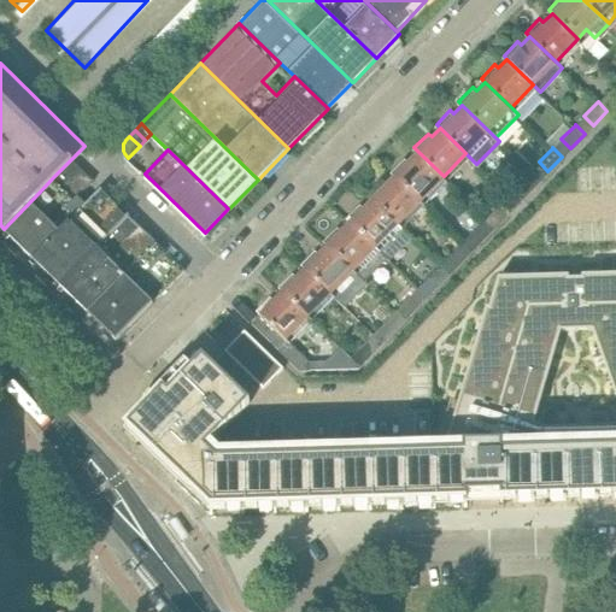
[(392,170),(396,174),(421,199),(444,176),(417,151),(409,159),(405,157),(392,170)]
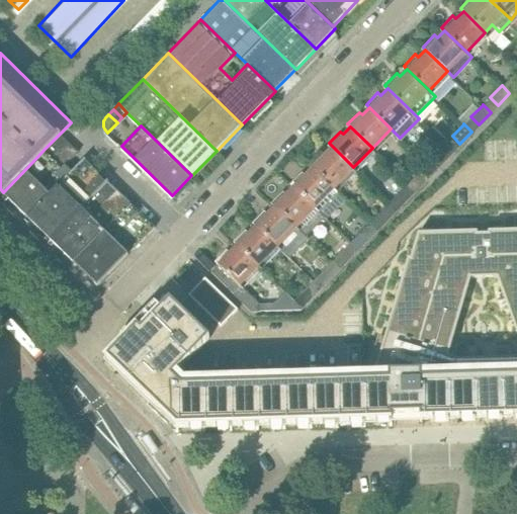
[(85,156),(61,133),(45,149),(32,162),(56,185),(85,156)]
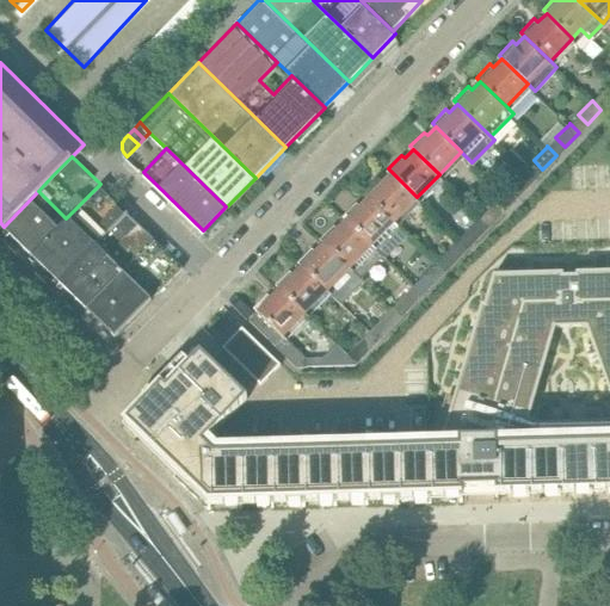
[(525,168),(524,169),(511,183),(521,192),(535,178),(525,168)]
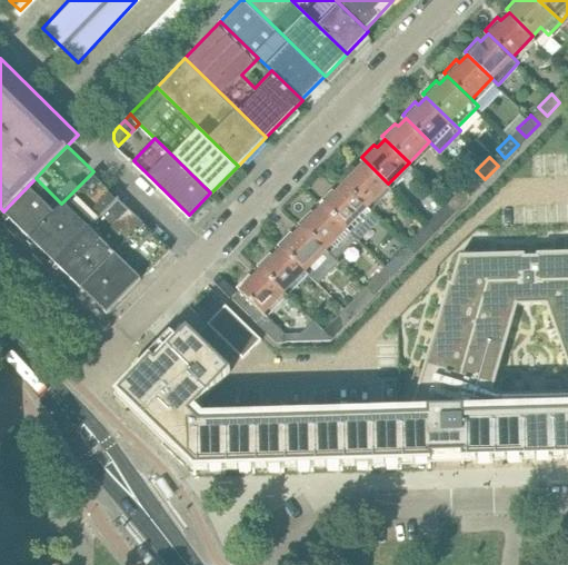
[(340,178),(344,181),(368,205),(388,184),(365,160),(356,168),(354,166),(340,178)]
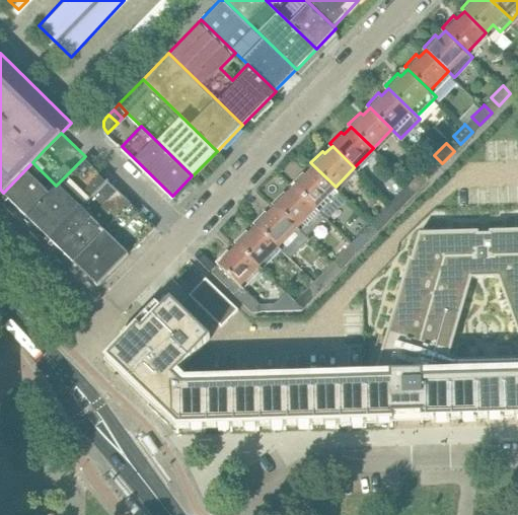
[(85,156),(56,186),(80,209),(108,179),(85,156)]
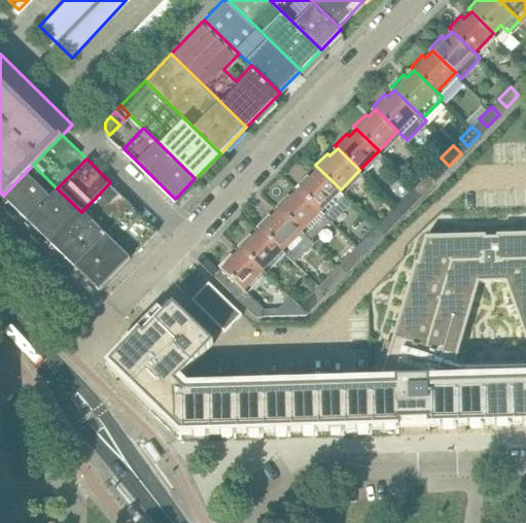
[(28,219),(57,188),(33,165),(3,196),(28,219)]
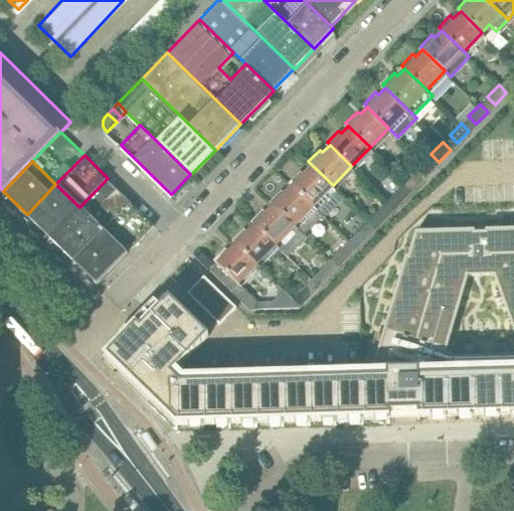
[(423,161),(423,162),(411,173),(419,181),(432,169),(423,161)]
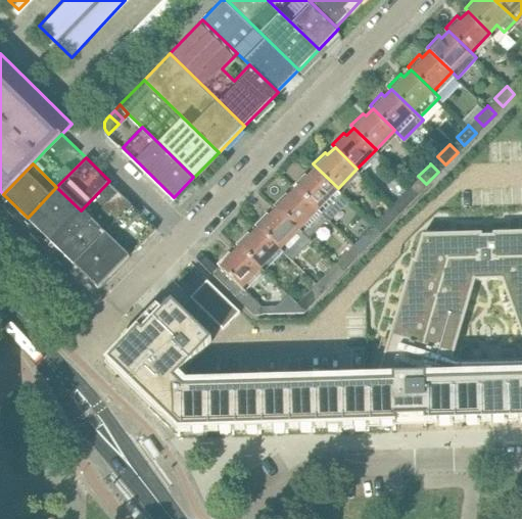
[(305,172),(294,183),(296,186),(319,207),(328,217),(346,197),(338,188),(316,167),(309,174),(305,172)]
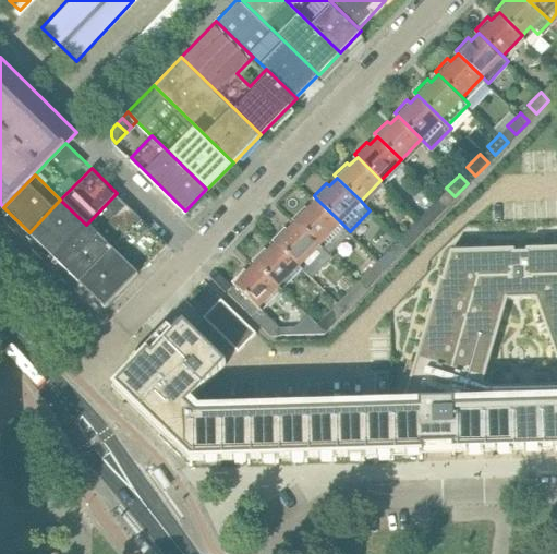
[(55,256),(80,281),(142,217),(117,193),(86,225),(55,256)]
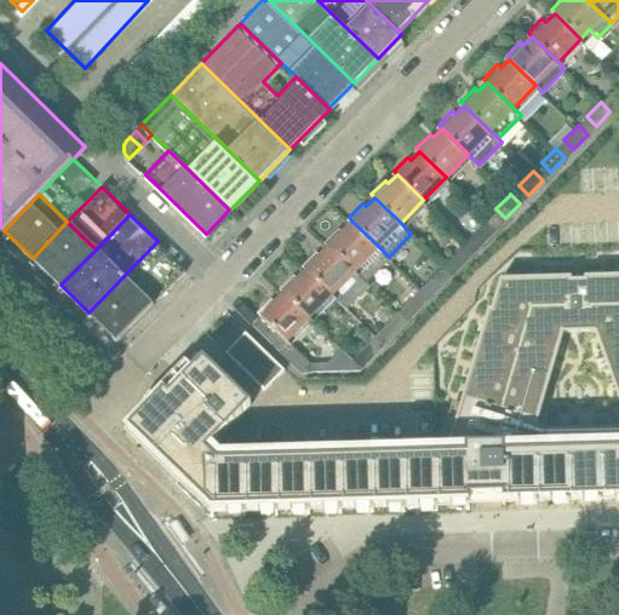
[(488,217),(487,217),(474,231),(482,241),(497,226),(488,217)]
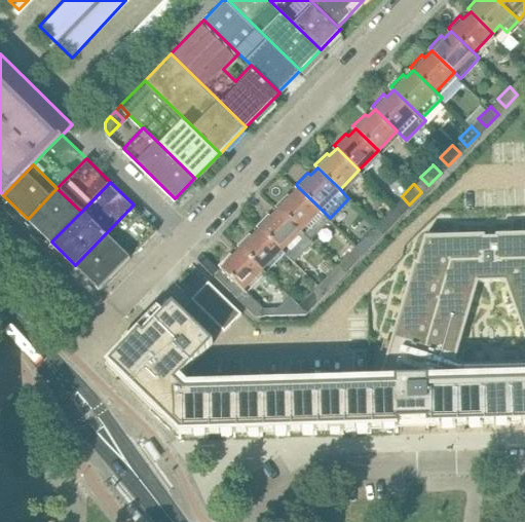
[(291,195),(288,192),(276,203),(279,207),(301,228),(321,209),(298,187),(291,195)]
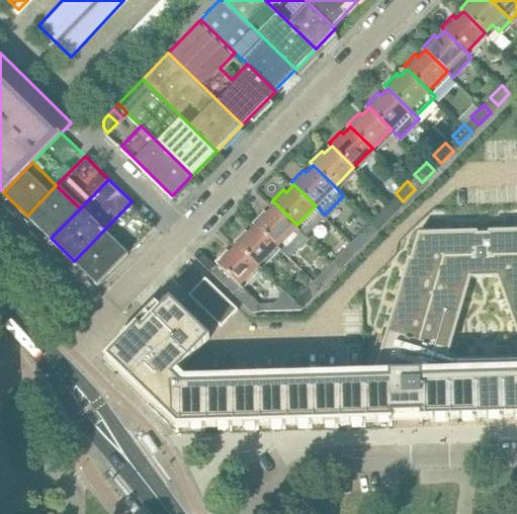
[(27,216),(51,238),(80,208),(56,185),(27,216)]
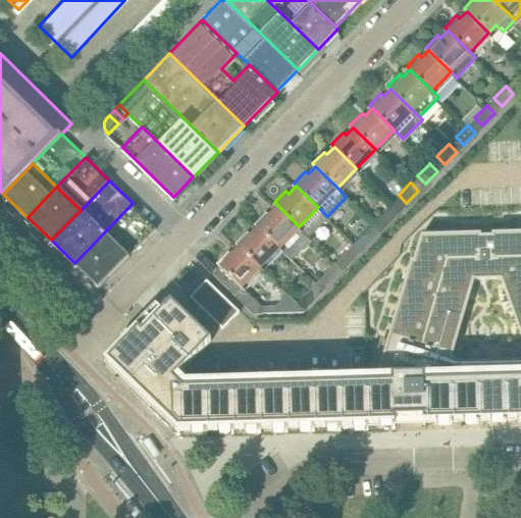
[(392,202),(391,202),(379,214),(387,222),(400,210),(392,202)]
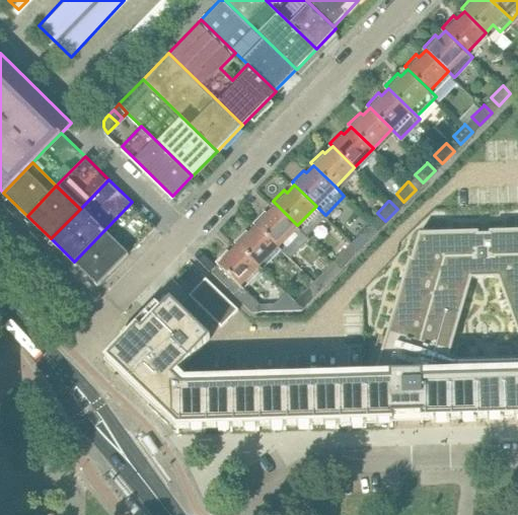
[(98,285),(155,225),(132,202),(74,262),(98,285)]
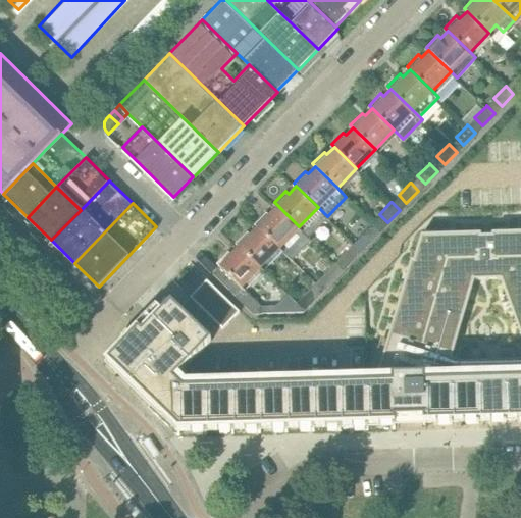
[(267,210),(256,221),(258,224),(280,246),(292,257),(311,238),(309,236),(299,226),(277,205),(270,213),(267,210)]
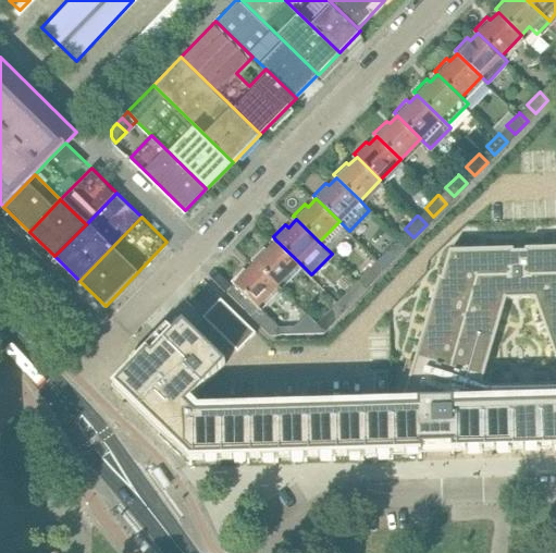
[(393,258),(406,244),(397,236),(384,249),(393,258)]
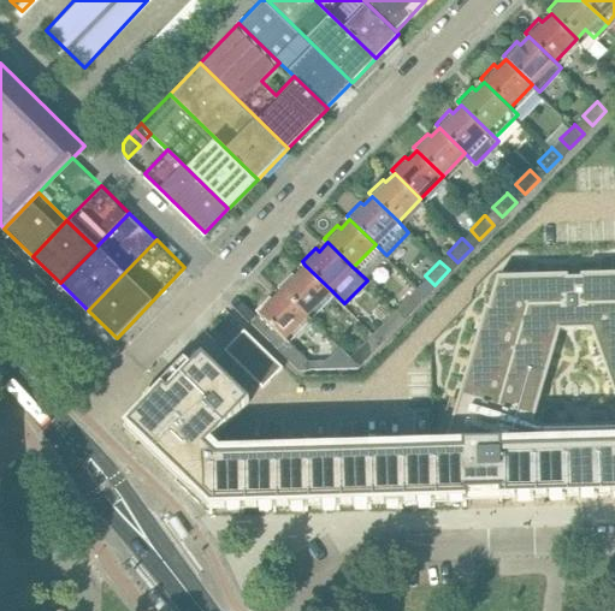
[(283,288),(308,313),(331,290),(305,265),(296,274),(293,271),(279,285),(283,288)]
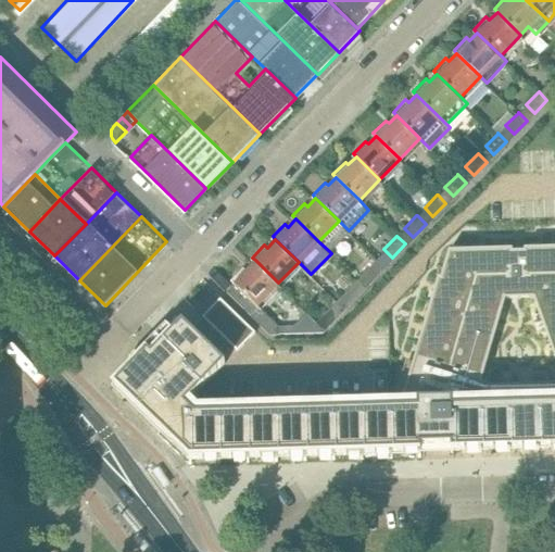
[(163,333),(139,358),(137,355),(136,358),(138,360),(116,381),(126,390),(124,392),(125,394),(127,391),(161,424),(159,427),(160,428),(162,426),(190,454),(192,454),(205,454),(205,449),(218,449),(218,453),(235,453),(235,448),(247,448),(247,453),(263,452),(263,447),(275,447),(276,452),(292,451),(292,447),(304,446),(304,451),(320,451),(320,446),(332,444),(332,450),(349,450),(349,444),(362,444),(362,450),(378,449),(378,443),(390,443),(390,449),(406,448),(406,443),(418,442),(419,450),(421,450),(421,442),(428,442),(451,441),(452,449),(454,449),(454,447),(480,446),(480,449),(482,449),(482,446),(508,444),(508,448),(511,448),(511,444),(538,444),(538,447),(540,447),(540,444),(554,443),(554,243),(525,245),(525,248),(513,249),(513,246),(450,248),(441,275),(439,274),(414,360),(410,359),(410,361),(417,363),(407,396),(400,393),(399,396),(403,397),(403,398),(418,397),(418,404),(196,411),(186,401),(191,396),(194,392),(226,360),(191,327),(179,315),(172,324),(165,330),(163,333)]
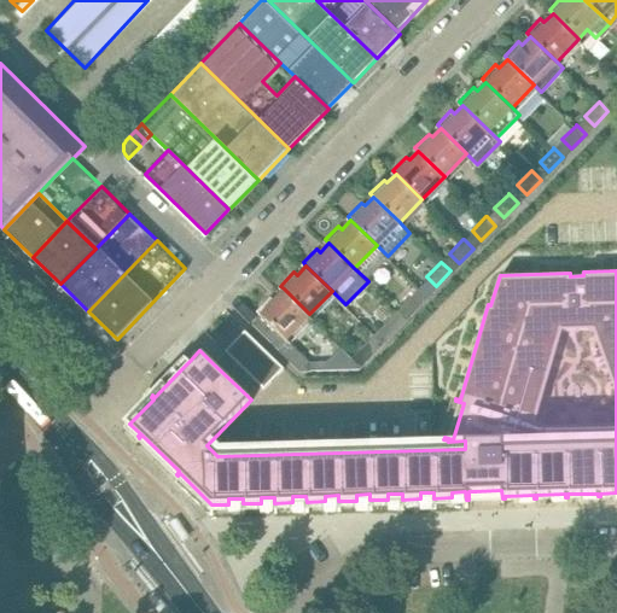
[(413,309),(428,293),(418,285),(405,299),(413,309)]
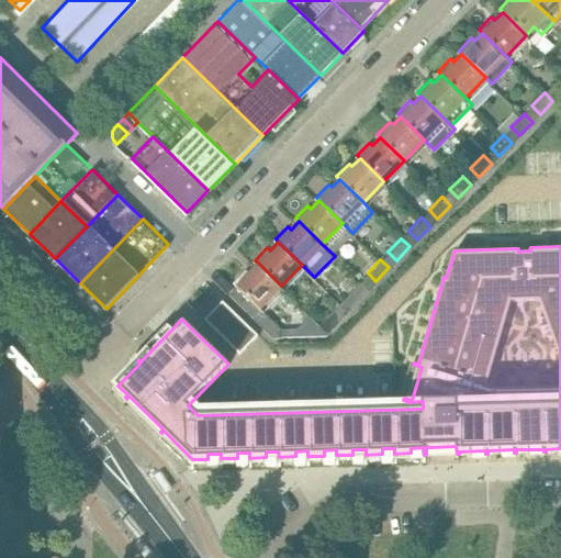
[(281,286),(258,263),(249,271),(246,268),(234,281),(237,285),(229,292),(273,335),(282,335),(282,326),(261,307),(281,286)]
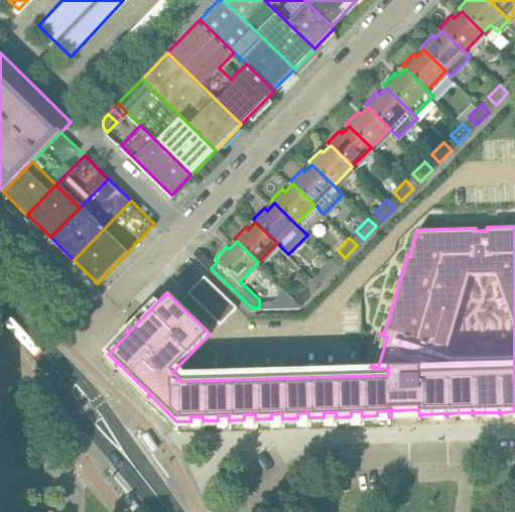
[(327,276),(339,264),(331,257),(318,269),(327,276)]
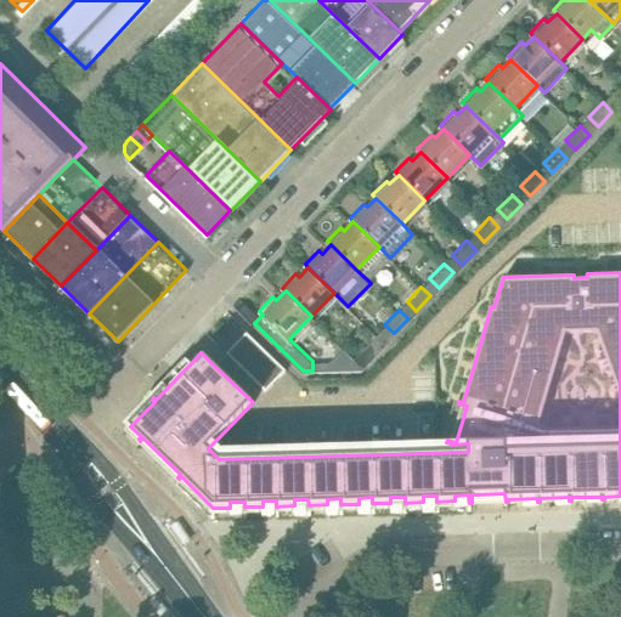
[(247,330),(227,351),(266,389),(287,368),(247,330)]
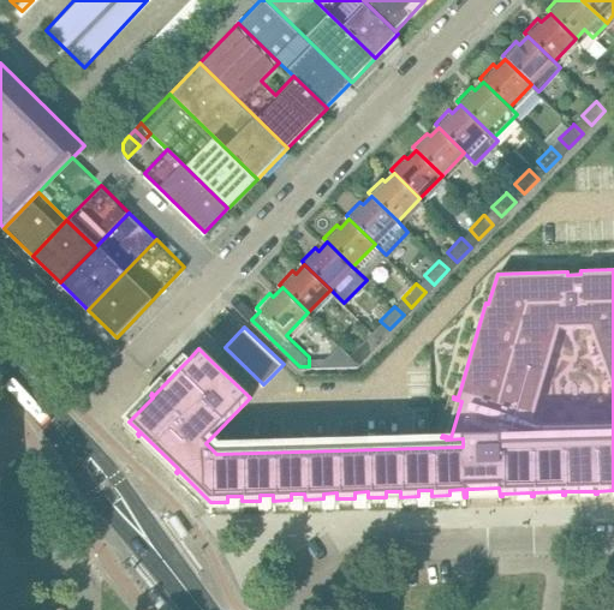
[(367,353),(381,338),(371,329),(357,344),(367,353)]
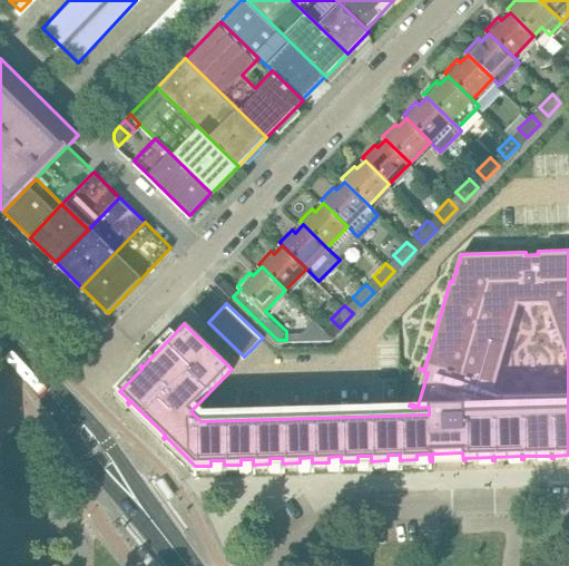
[(178,494),(167,478),(162,481),(173,497),(178,494)]
